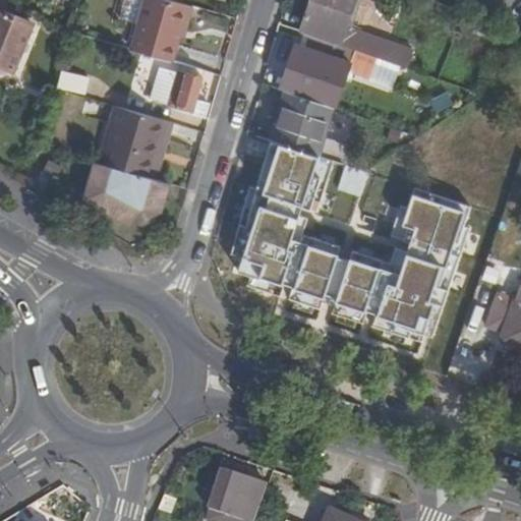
[(164,0),(127,0),(121,22),(138,27),(131,52),(172,64),(180,40),(188,7),(164,0)]
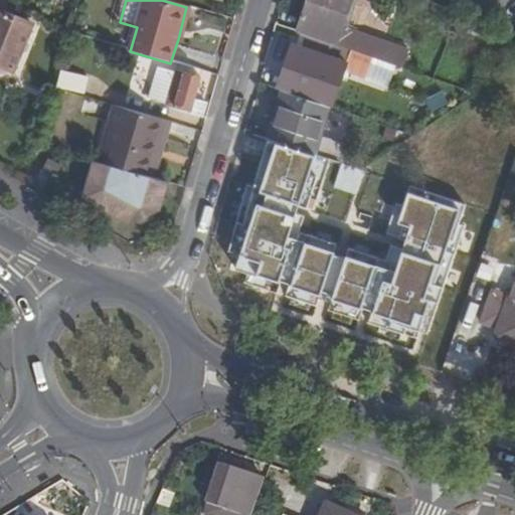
[(308,0),(296,33),(351,51),(370,58),(403,69),(408,53),(340,30),(350,0),(308,0)]
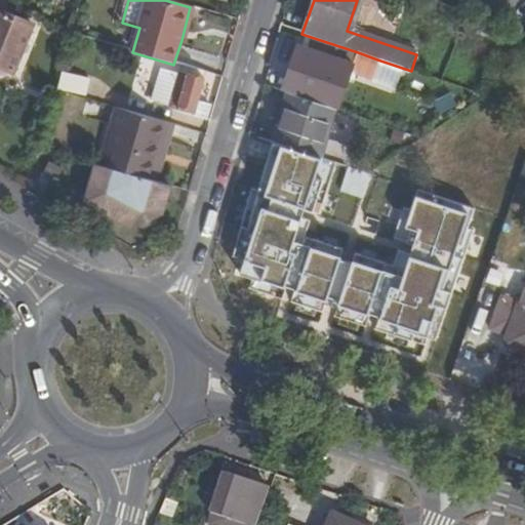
[(196,9),(190,7),(182,40),(186,41),(196,9)]
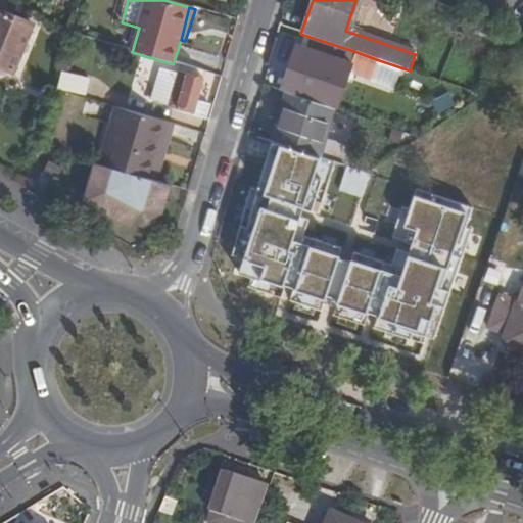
[(0,74),(3,76),(11,74),(12,73),(14,74),(33,27),(0,12),(0,74)]
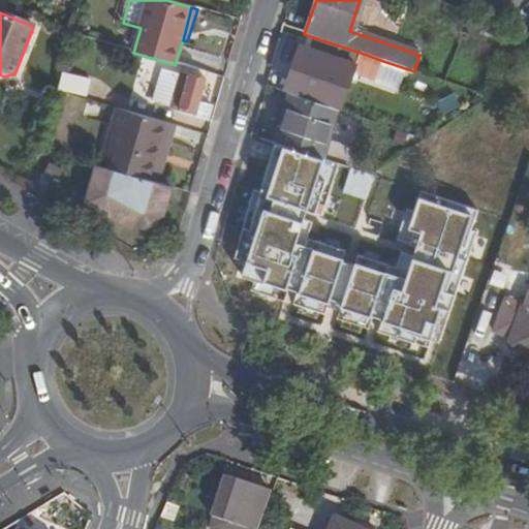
[(294,63),(289,79),(325,90),(336,60),(300,48),(294,63)]
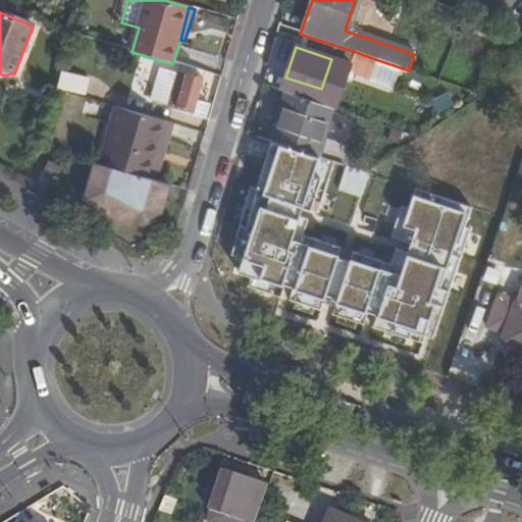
[(375,59),(356,52),(355,57),(374,64),(375,59)]
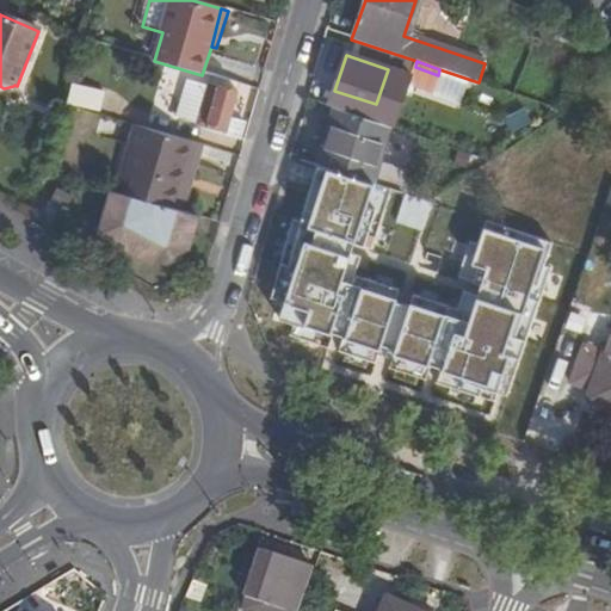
[(438,75),(415,67),(414,67),(408,85),(431,93),(438,75)]
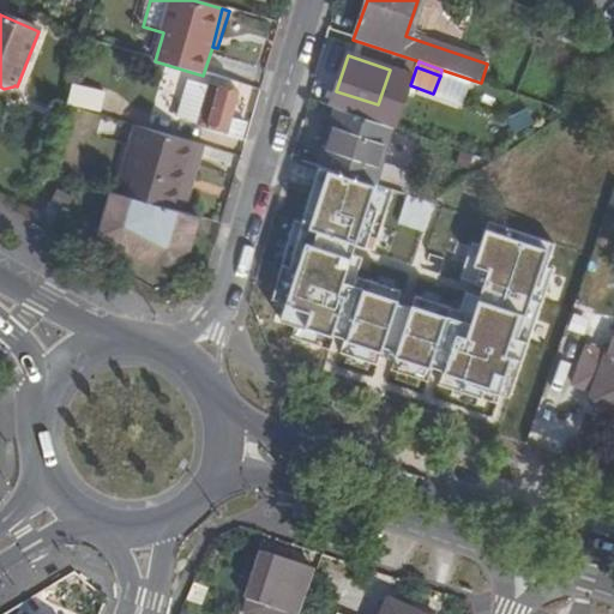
[(72,86),(68,103),(102,112),(106,95),(72,86)]
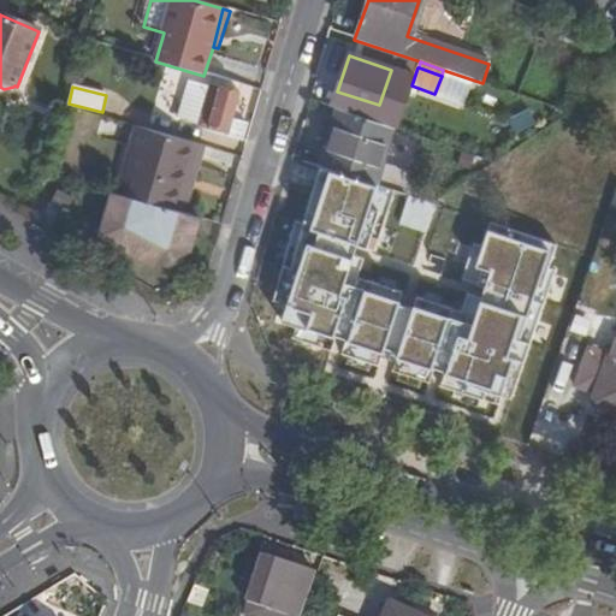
[(226,136),(231,123),(238,95),(211,87),(199,128),(226,136)]
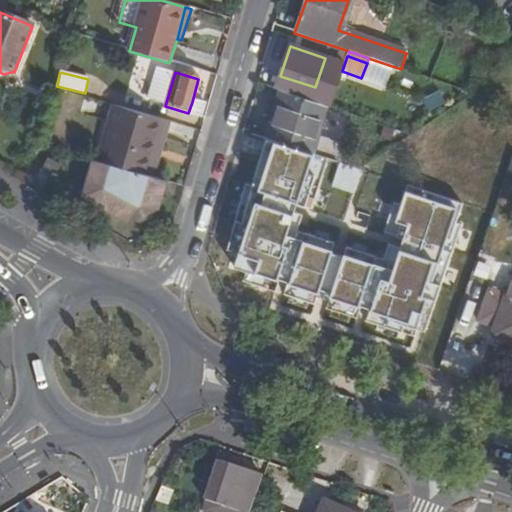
[(266,140),(280,145),(335,163),(341,145),(318,137),(327,108),(280,92),(266,140)]
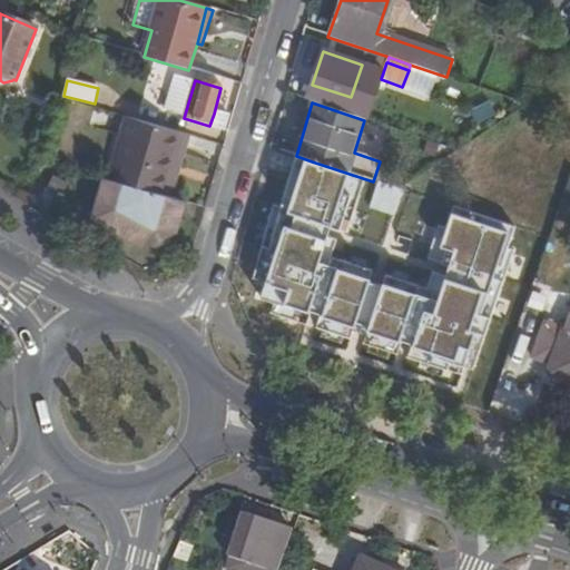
[(226,116),(214,114),(209,126),(222,129),(226,116)]
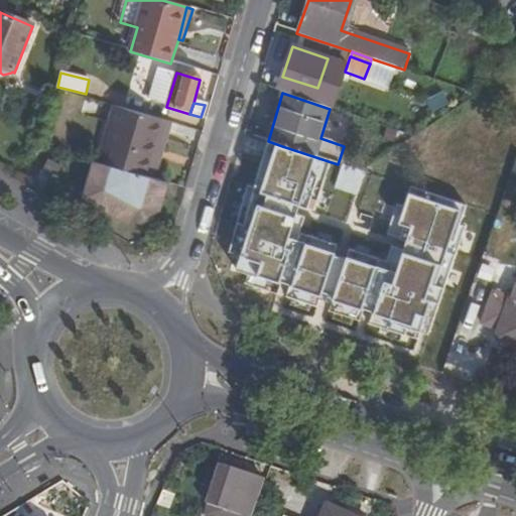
[(161,144),(168,123),(119,109),(103,164),(124,170),(146,176),(156,143),(161,144)]
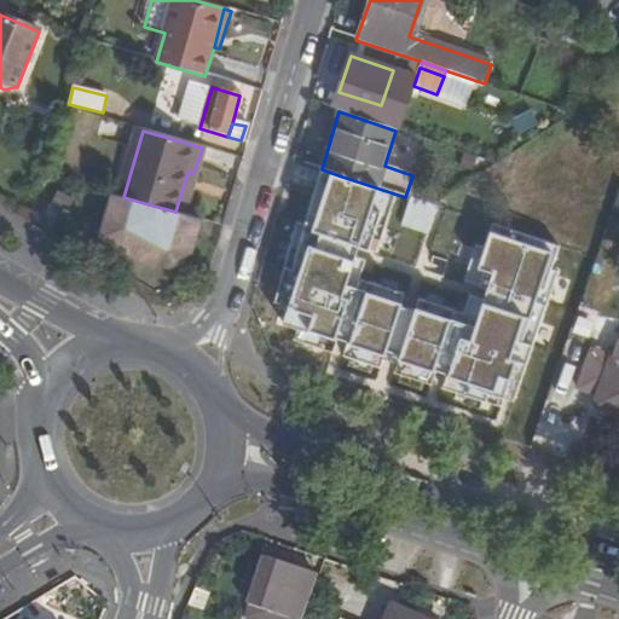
[(322,169),(305,165),(294,203),(328,214),(339,175),(322,169)]
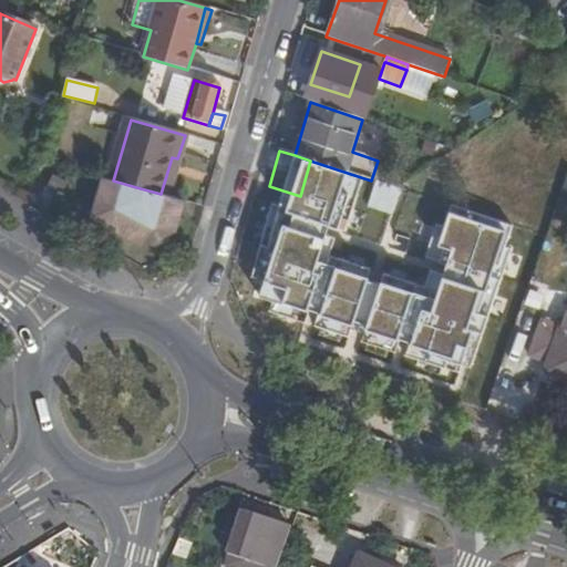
[(175,234),(185,202),(161,194),(136,187),(113,181),(105,178),(93,220),(143,248),(175,234)]
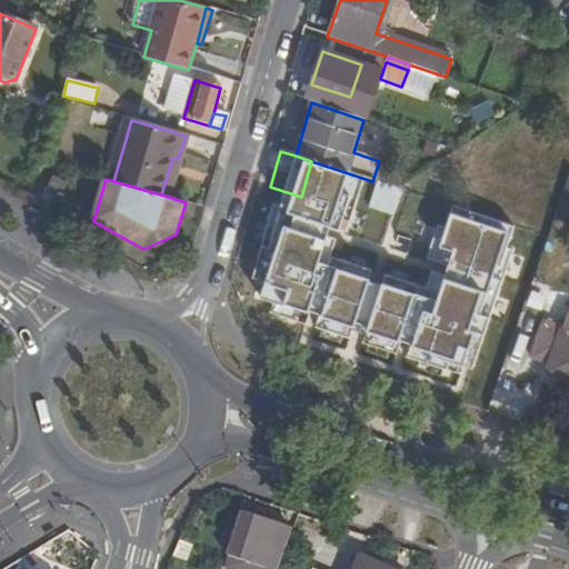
[(530,357),(550,363),(562,328),(543,321),(530,357)]
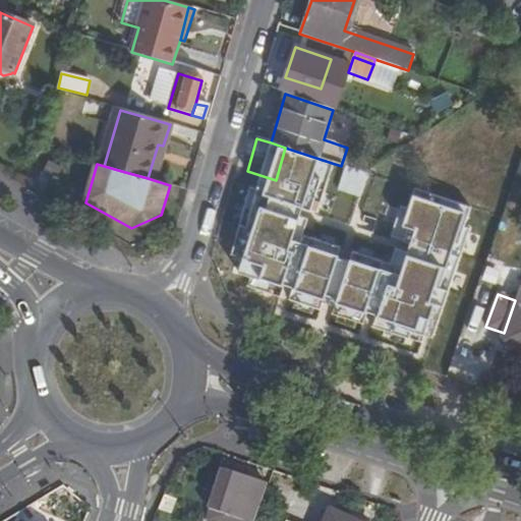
[(520,302),(515,300),(504,333),(501,341),(520,347),(520,302)]
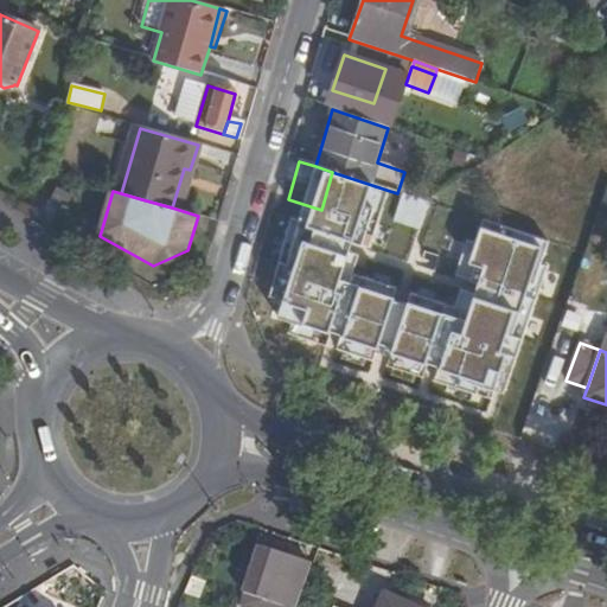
[(294,606),(310,566),(259,549),(243,595),(247,596),(242,606),(294,606)]
